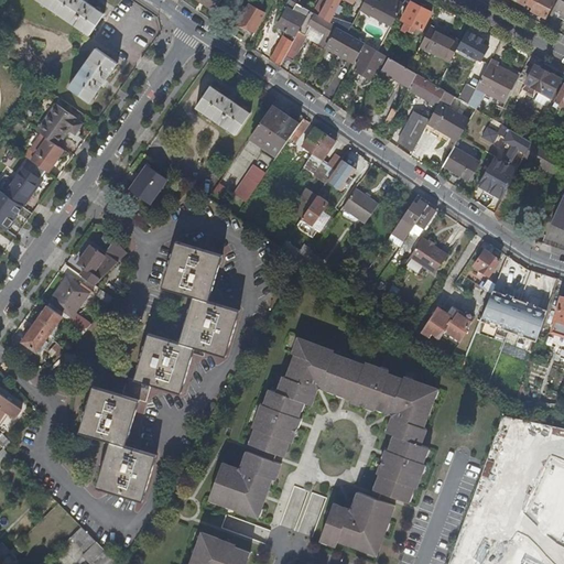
[(104,14),(84,0),(39,0),(89,34),(88,35),(90,36),(107,14),(105,13),(104,14)]
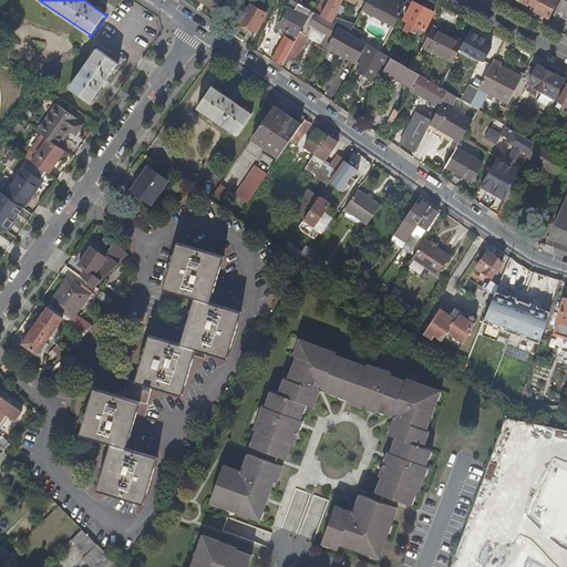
[(205,0),(219,9),(224,0),(205,0)]
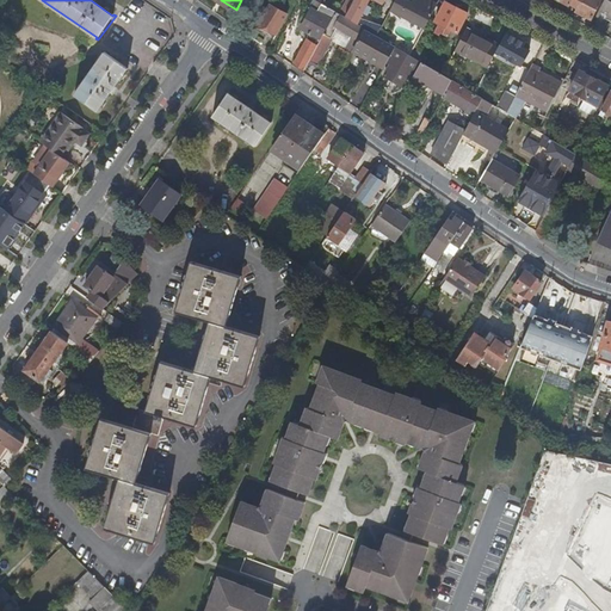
[(384,0),(356,0),(356,1),(351,10),(346,18),(365,29),(377,36),(381,30),(382,29),(362,17),(370,0),(376,0),(383,4),(384,0)]
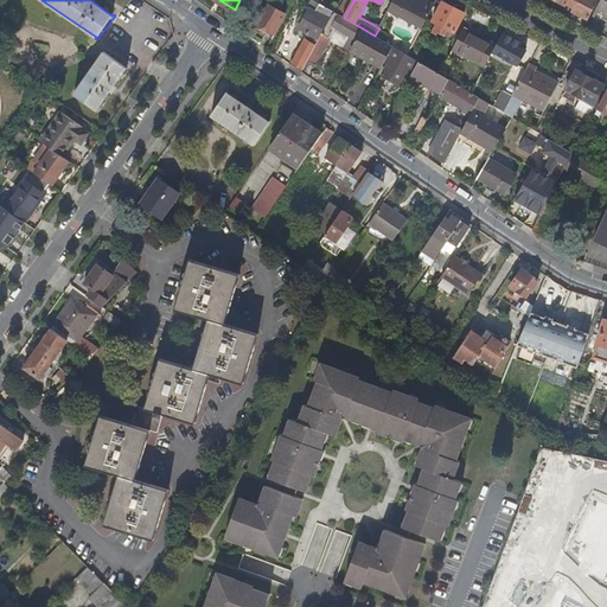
[(393,0),(388,11),(422,29),(427,19),(434,6),(422,0),(393,0)]
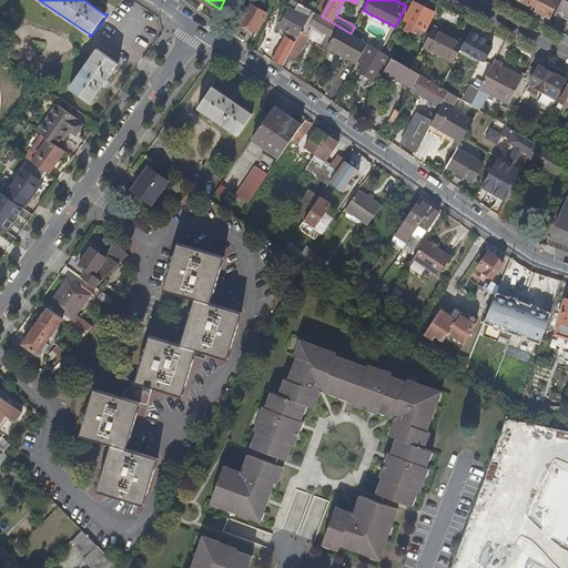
[(534,0),(531,6),(538,9),(537,11),(549,19),(558,0),(534,0)]
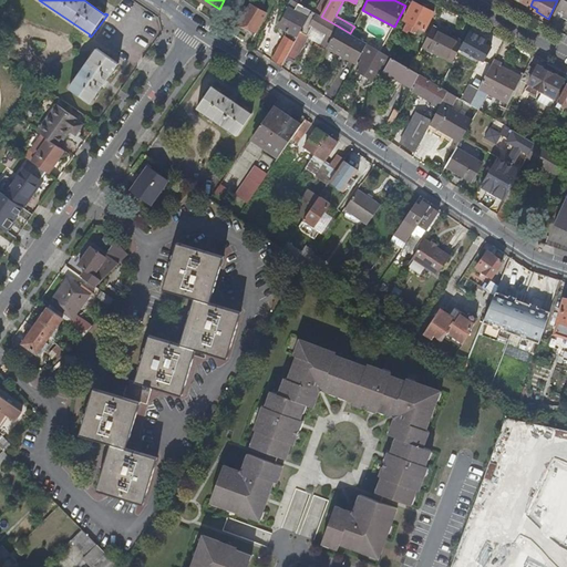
[(566,0),(562,0),(555,13),(566,20),(566,0)]
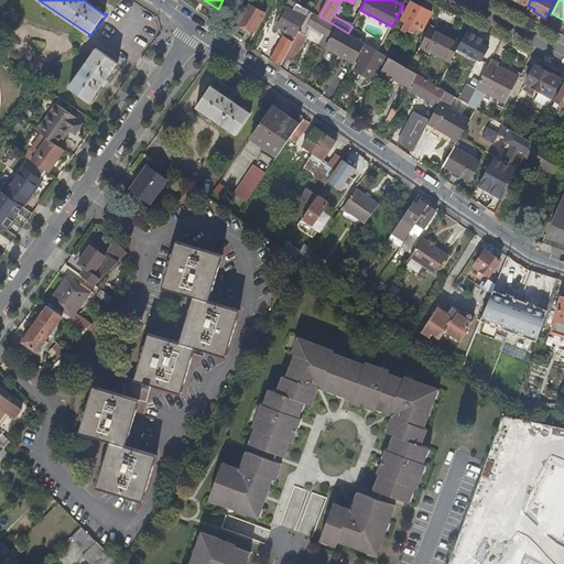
[(314,13),(318,6),(311,1),(306,9),(311,11),(314,13)]
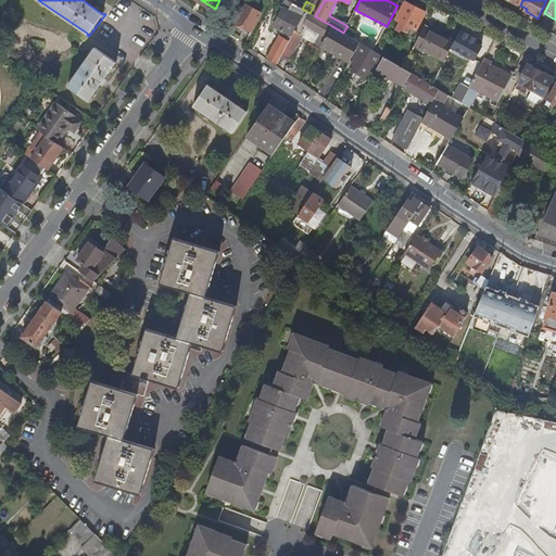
[(397,5),(391,17),(401,23),(395,32),(400,34),(401,32),(409,36),(413,29),(416,30),(425,12),(405,2),(404,4),(400,2),(397,5)]
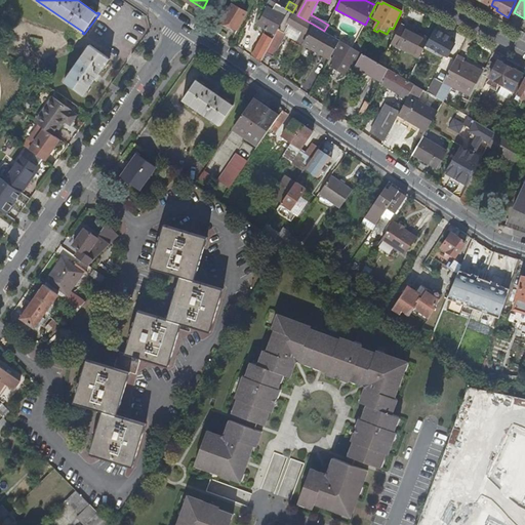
[(239,30),(248,12),(231,3),(221,19),(239,30)]
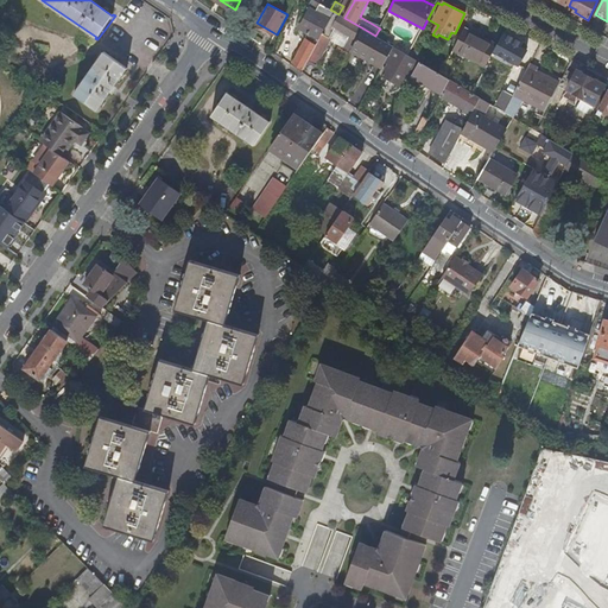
[(301,29),(321,39),(323,35),(335,12),(330,10),(321,4),(316,12),(311,10),(301,29)]
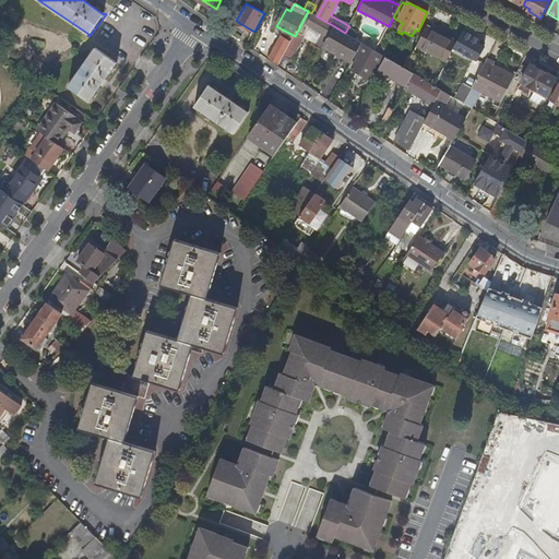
[(321,9),(316,6),(311,13),(317,16),(321,9)]
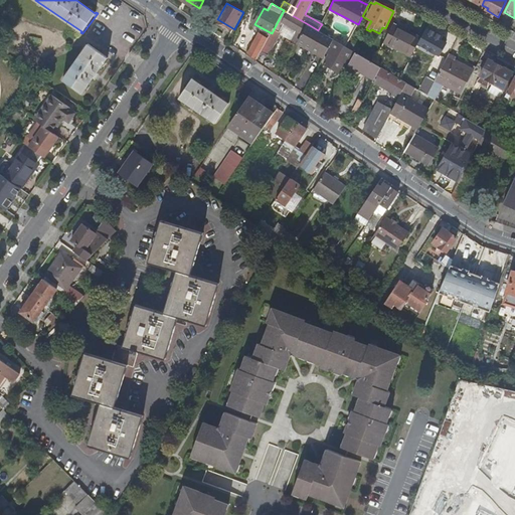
[(287,12),(284,10),(274,29),(280,32),(285,23),(303,33),(308,24),(292,15),(287,12)]
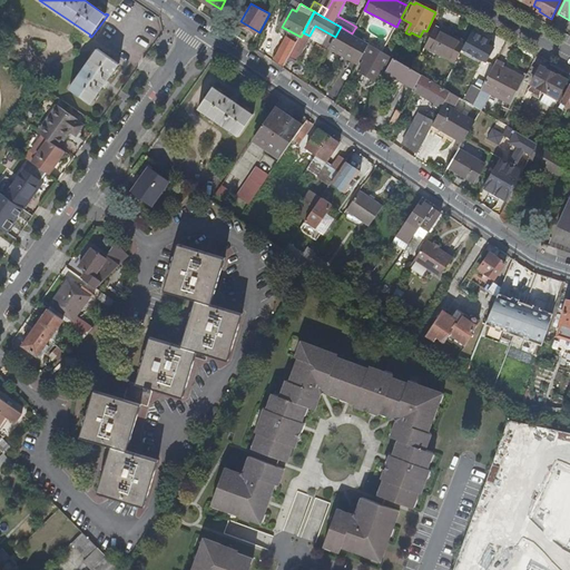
[(438,25),(425,48),(455,65),(468,40),(438,25)]
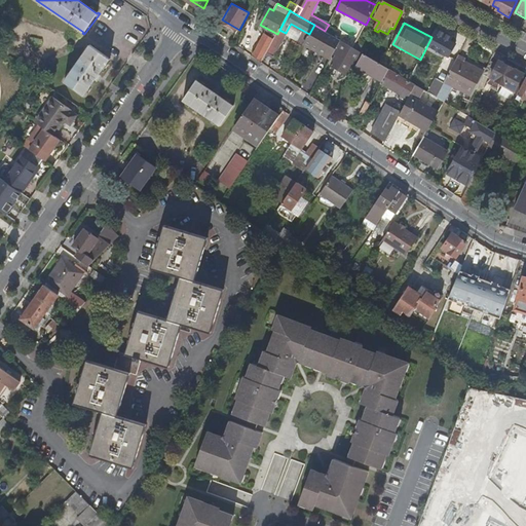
[(291,24),(286,33),(287,34),(286,35),(303,44),(304,43),(309,34),(291,24)]
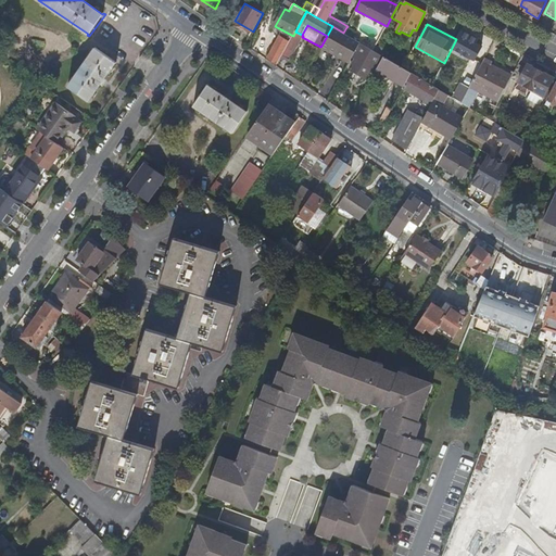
[(327,36),(321,46),(344,59),(343,61),(349,65),(357,49),(359,42),(354,39),(343,33),(332,26),(327,36)]
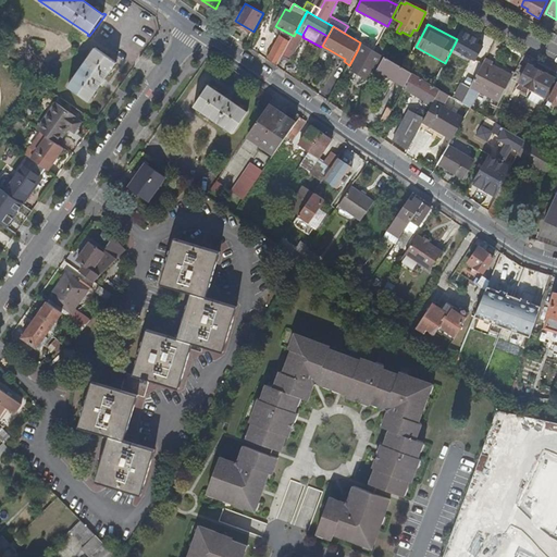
[(358,33),(347,27),(344,33),(355,39),(358,33)]
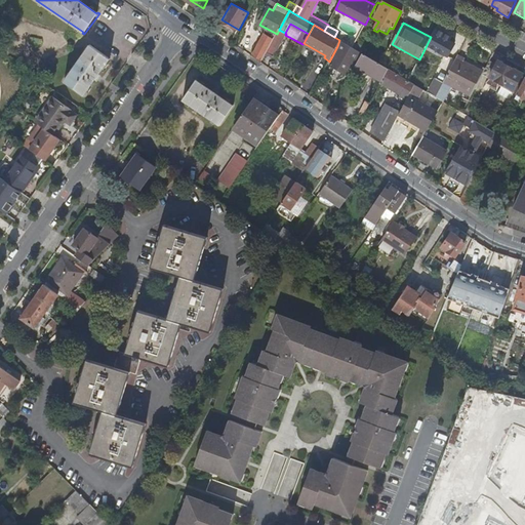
[(285,33),(279,30),(277,34),(280,36),(277,41),(281,43),(285,35),(286,34),(285,33)]
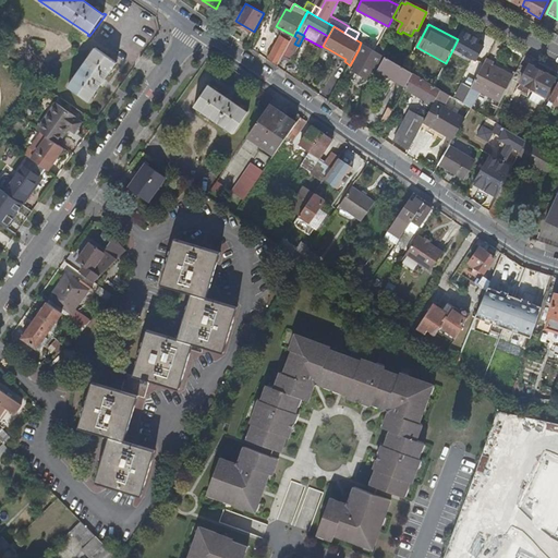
[(480,41),(465,34),(457,50),(475,60),(480,51),(475,49),(480,41)]
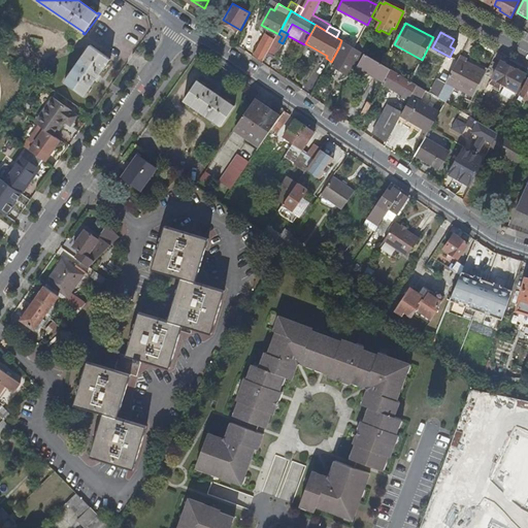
[(274,41),(268,53),(276,57),(283,43),(278,41),(282,36),(278,34),(274,41)]
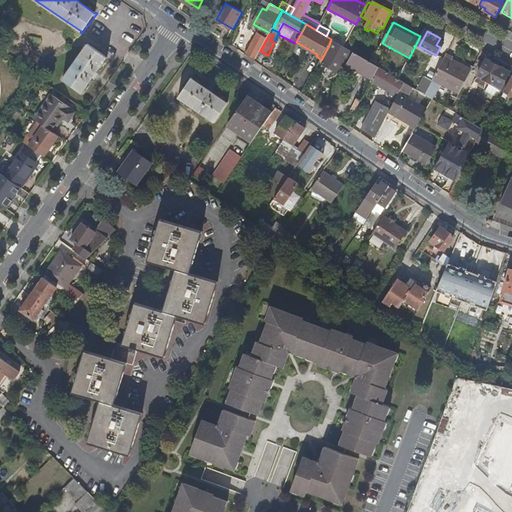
[(248,53),(256,59),(260,51),(266,40),(258,35),(248,53)]
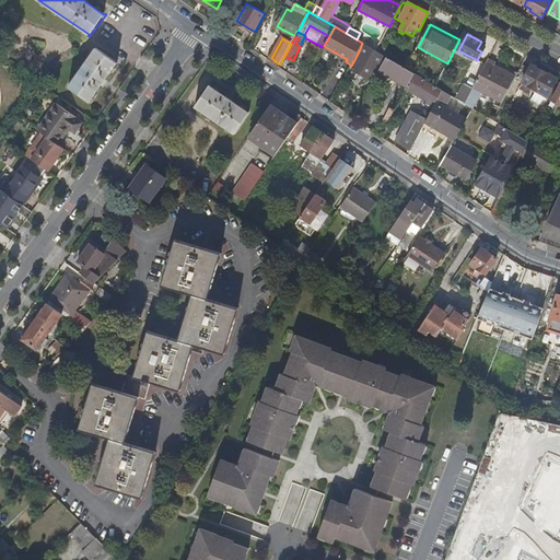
[(389,42),(384,38),(376,51),(383,56),(386,57),(400,66),(404,59),(386,49),(389,42)]
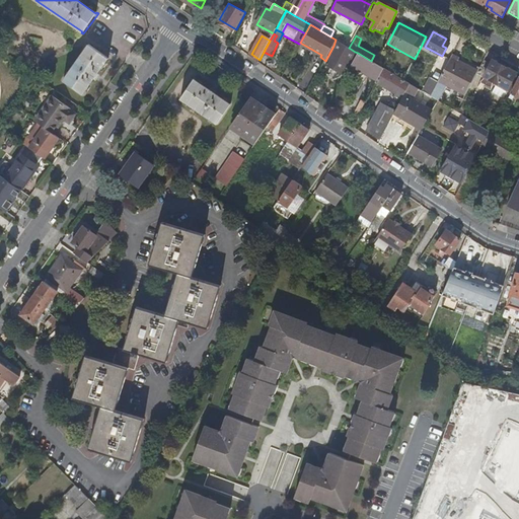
[(336,40),(334,46),(337,48),(327,65),(344,74),(355,52),(349,48),(336,40)]
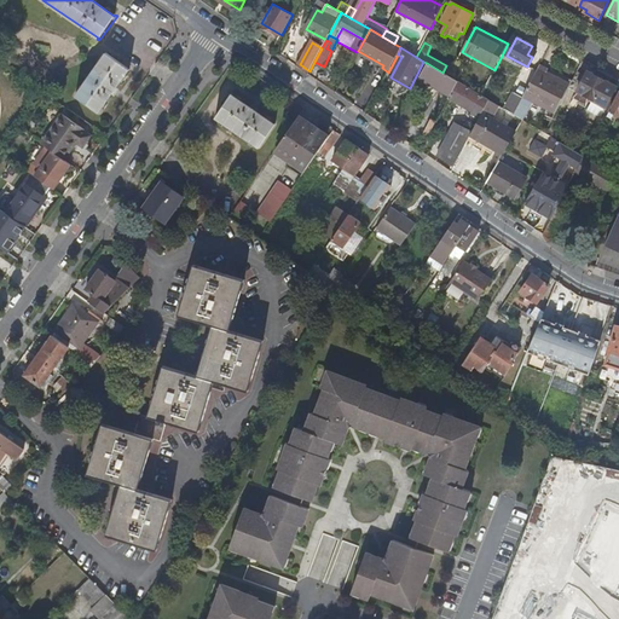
[(109,56),(79,96),(77,94),(76,96),(102,114),(103,113),(102,113),(131,71),(132,73),(132,71),(108,53),(106,55),(109,56)]
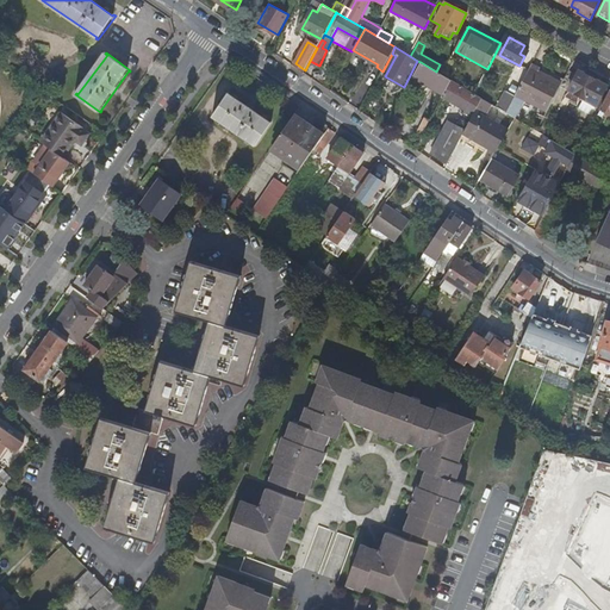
[(530,67),(534,61),(528,57),(524,66),(530,69),(530,67)]
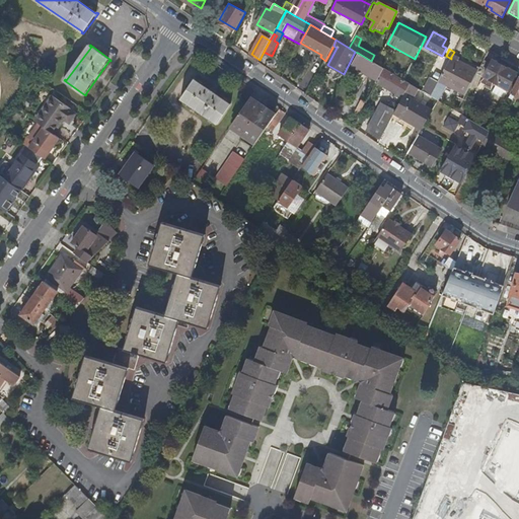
[(358,53),(352,65),(378,80),(384,68),(376,64),(371,61),(358,53)]
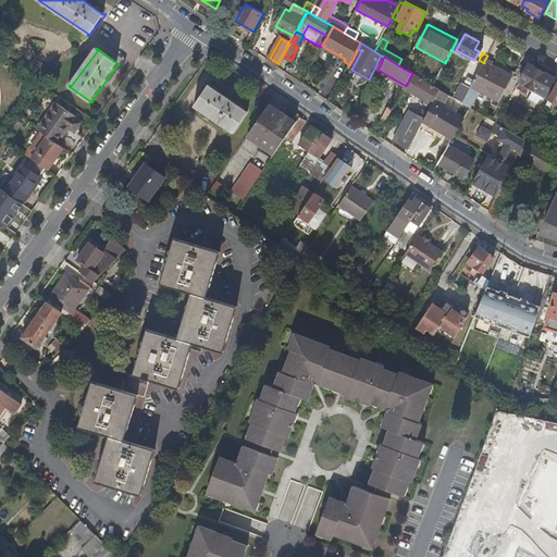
[(404,69),(408,60),(403,57),(401,59),(398,65),(404,69)]
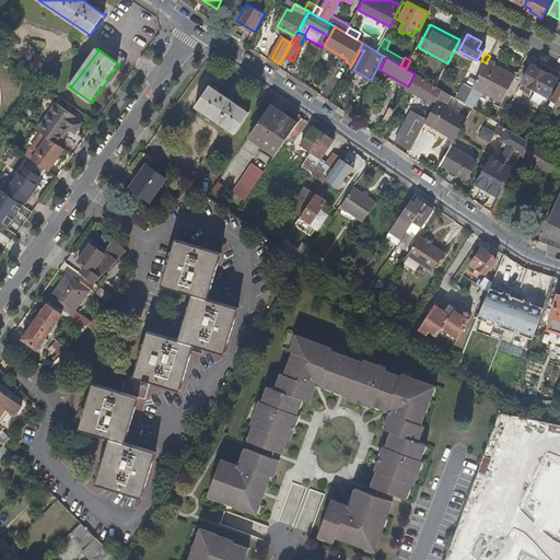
[(496,66),(487,61),(487,63),(473,89),(465,104),(471,108),(481,91),(503,103),(514,81),(515,80),(494,69),(496,66)]
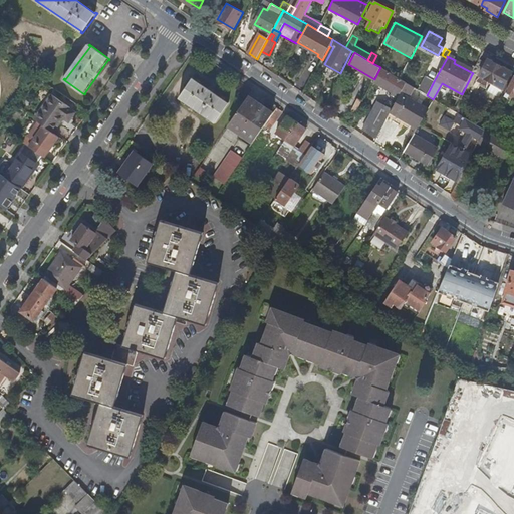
[(473,73),(472,74),(478,77),(474,86),(485,92),(485,93),(498,100),(512,74),(500,68),(500,66),(494,63),(493,64),(487,61),(485,65),(478,62),(473,73)]
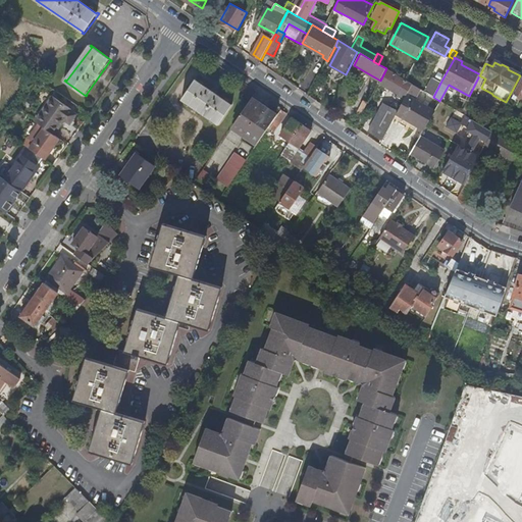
[(413,85),(386,68),(380,81),(379,83),(388,88),(389,86),(402,92),(401,94),(406,97),(407,96),(413,85)]
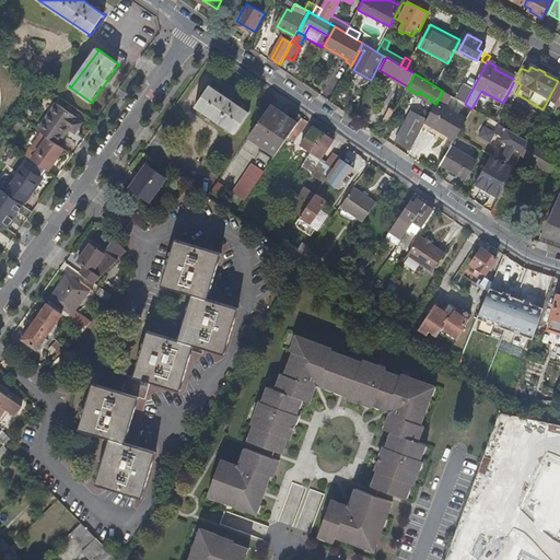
[(465,104),(473,89),(464,84),(456,98),(465,104)]
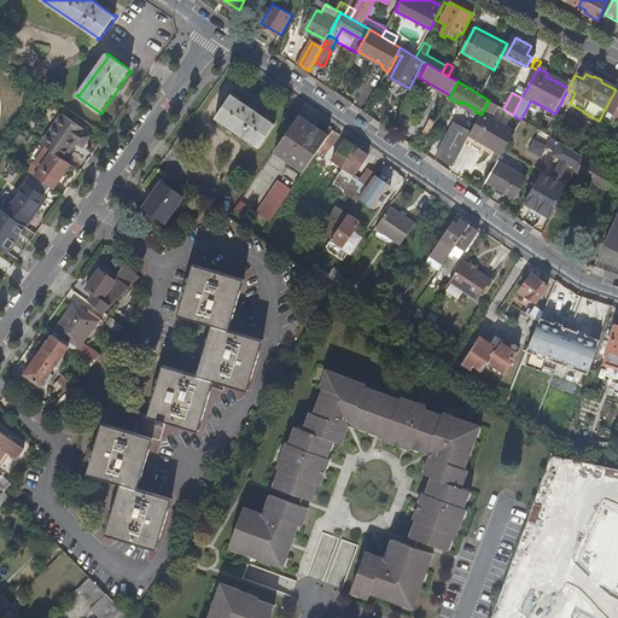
[(617,94),(606,120),(608,121),(612,116),(617,118),(617,94)]
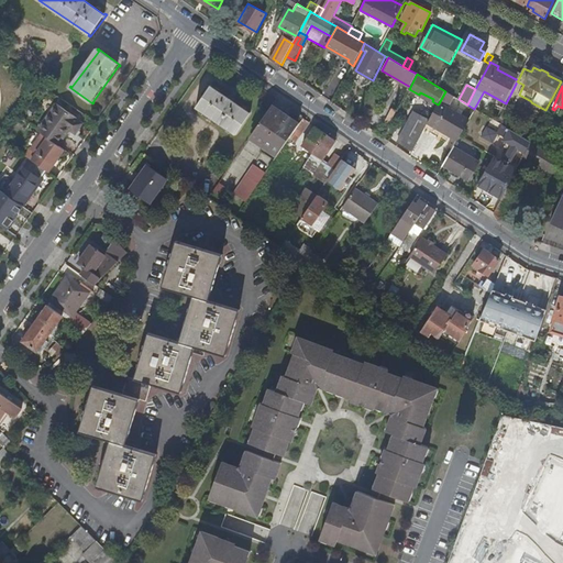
[(212,88),(197,110),(198,111),(199,110),(235,134),(234,135),(236,136),(252,114),(250,113),(250,114),(213,89),(212,88)]
